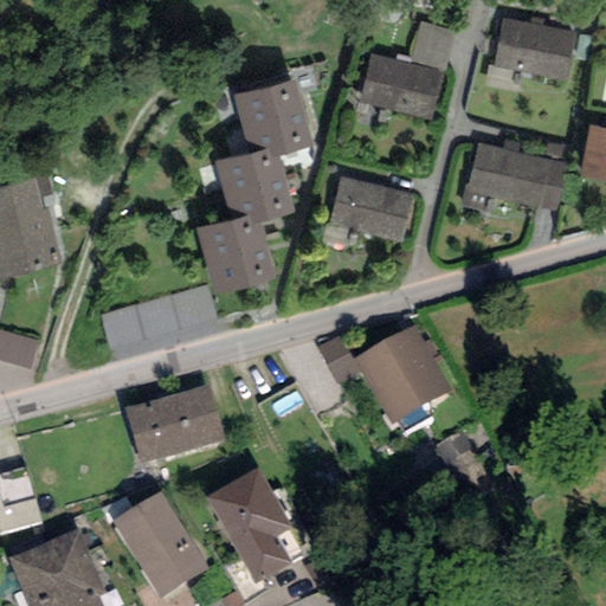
[(577,33),(503,19),(502,20),(494,65),(567,79),(577,33)]
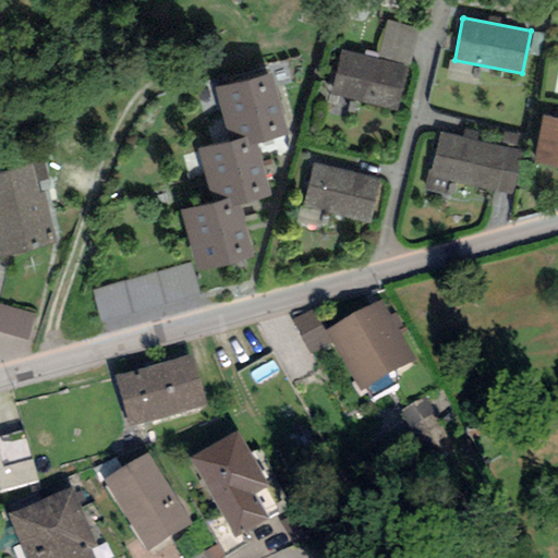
[(419,29),(387,22),(378,58),(410,65),(419,29)]
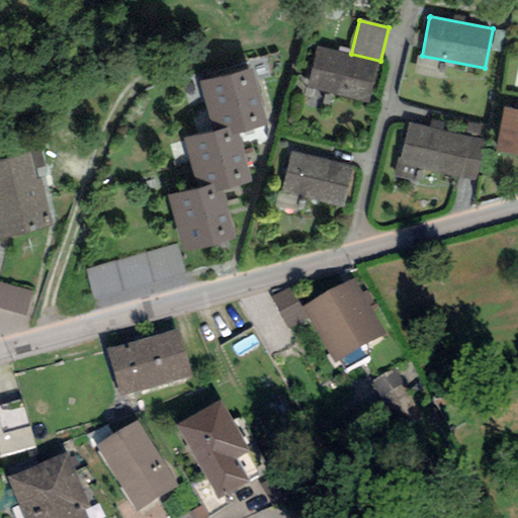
[(379,63),(317,48),(307,87),(369,102),(379,63)]
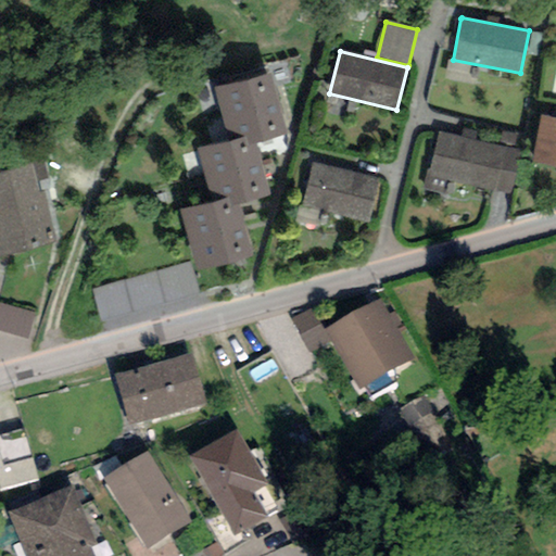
[(269,73),(214,88),(229,140),(197,149),(212,202),(179,212),(198,273),(254,256),(239,205),(270,197),(255,143),(287,135),(269,73)]
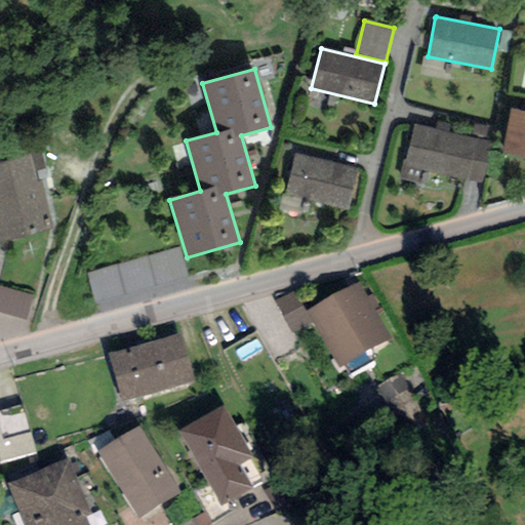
[(524,158),(524,111),(511,109),(501,154),(524,158)]
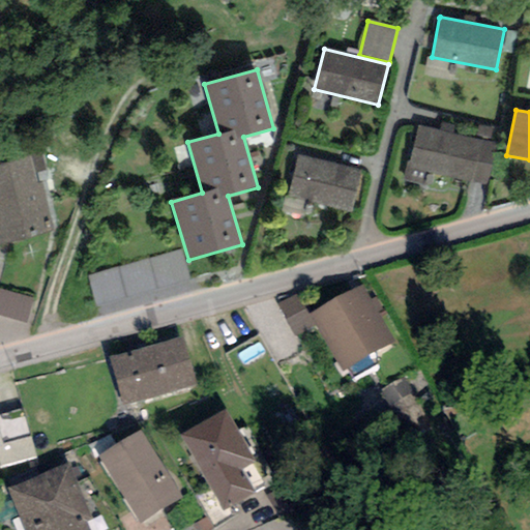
[(496,144),(417,126),(404,181),(430,186),(433,172),(487,185),(496,144)]
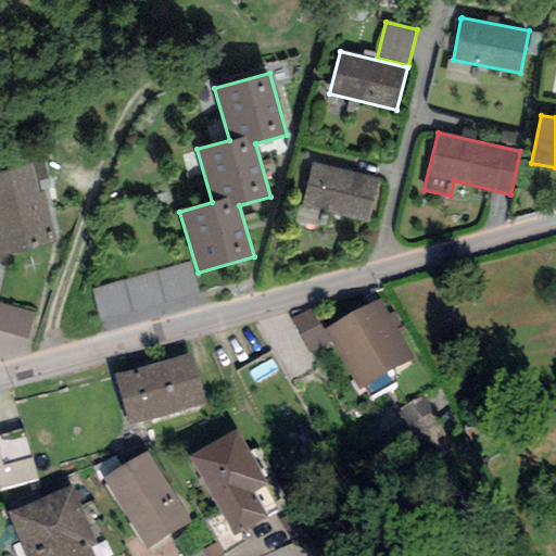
[(379,180),(312,163),(301,205),(367,223),(379,180)]
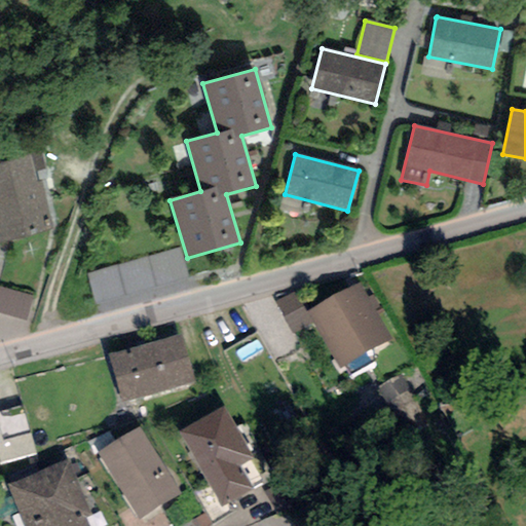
[(0,163),(0,242),(53,230),(36,155),(0,163)]
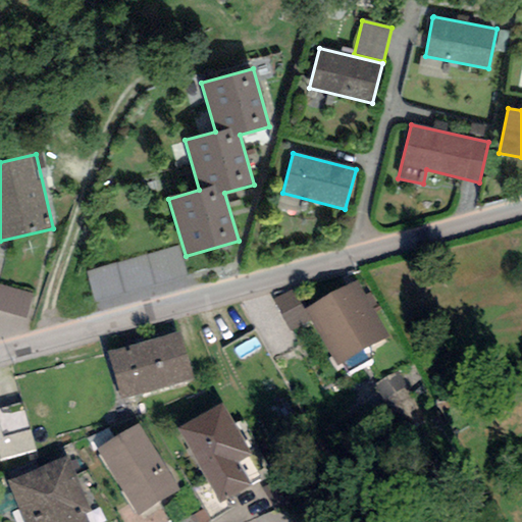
[(178,248),(86,272),(94,302),(186,277),(178,248)]
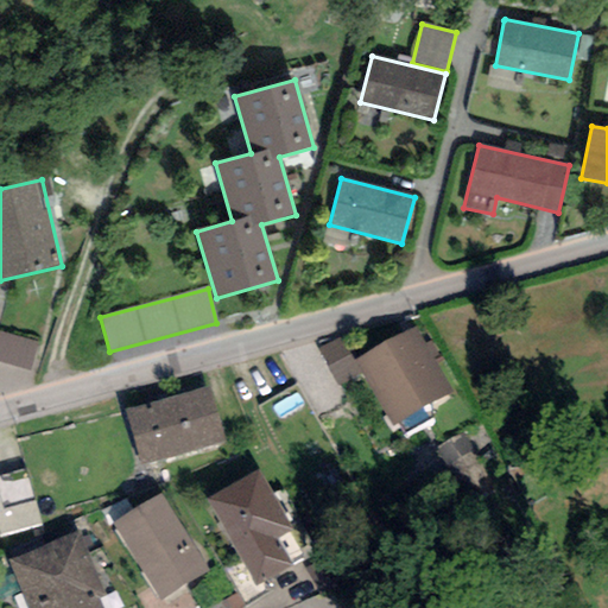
[(451,393),(415,327),(355,359),(392,425),(451,393)]
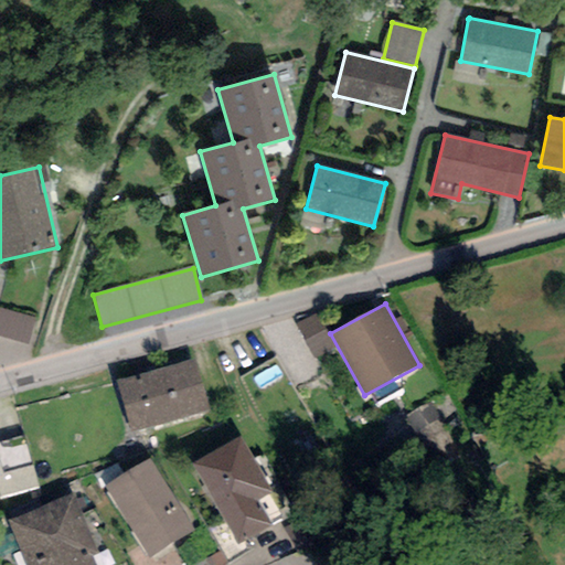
[(36,320),(0,308),(0,337),(28,347),(36,320)]
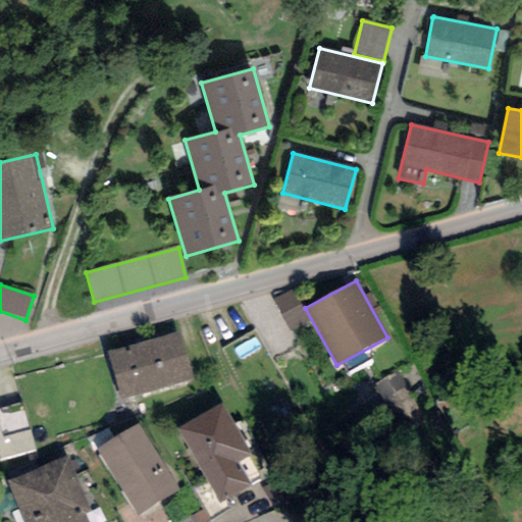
[(292,290),(274,299),(291,330),(308,321),(292,290)]
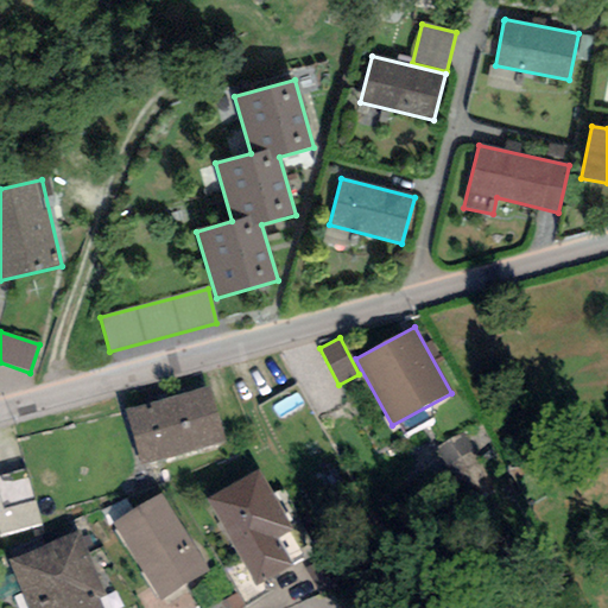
[(210,386),(125,410),(140,466),(226,442),(210,386)]
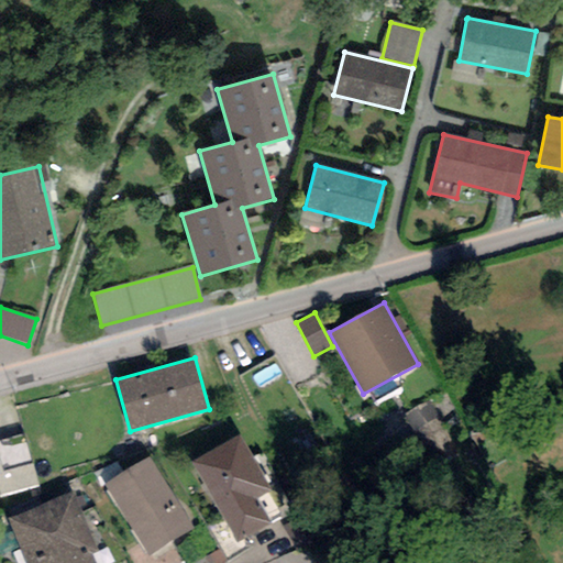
[(25,433),(0,440),(0,461),(3,473),(34,464),(25,433)]
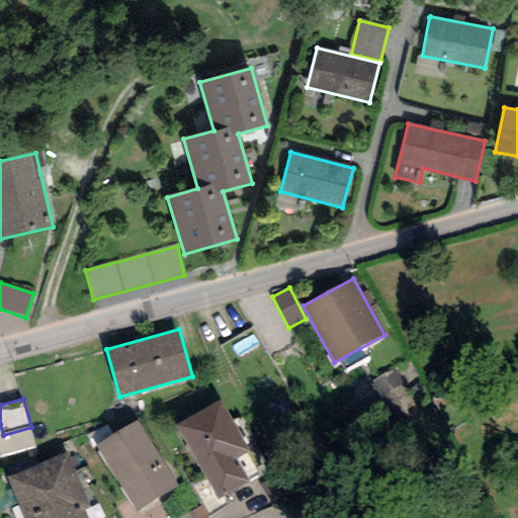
[(220,401),(175,426),(219,501),(259,477),(246,454),(250,451),(220,401)]
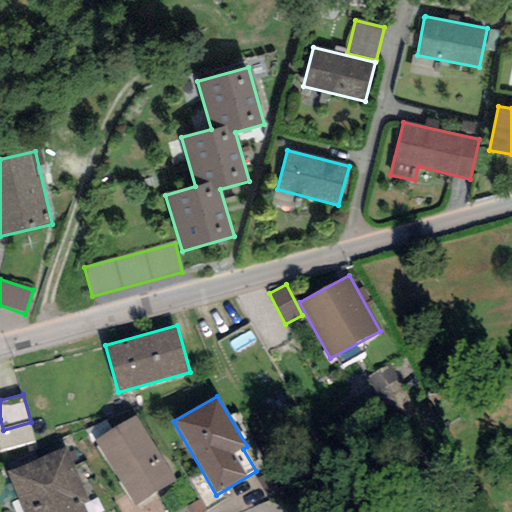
[(177,480),(136,416),(94,442),(136,507),(177,480)]
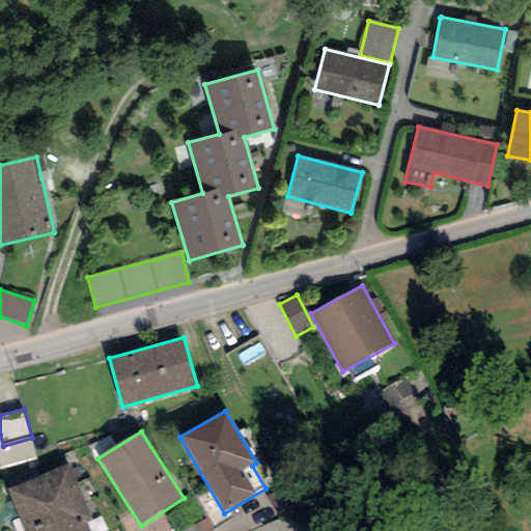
[(0,467),(37,457),(32,438),(3,446),(0,435),(0,467)]
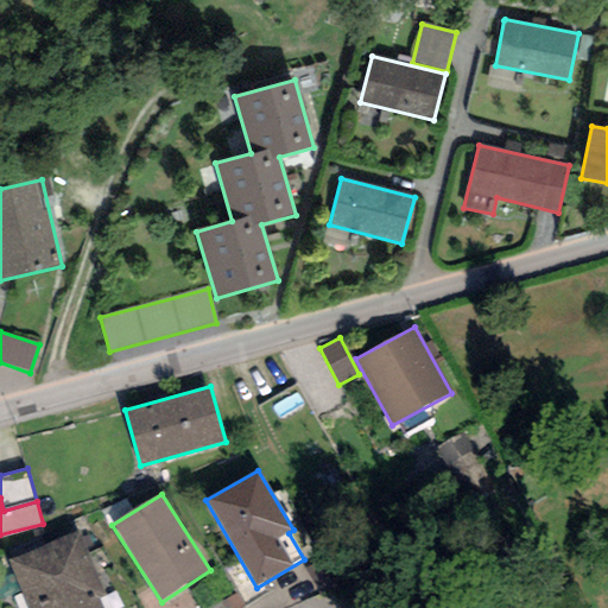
[(78,531),(8,561),(27,607),(102,607),(99,597),(105,595),(78,531)]
